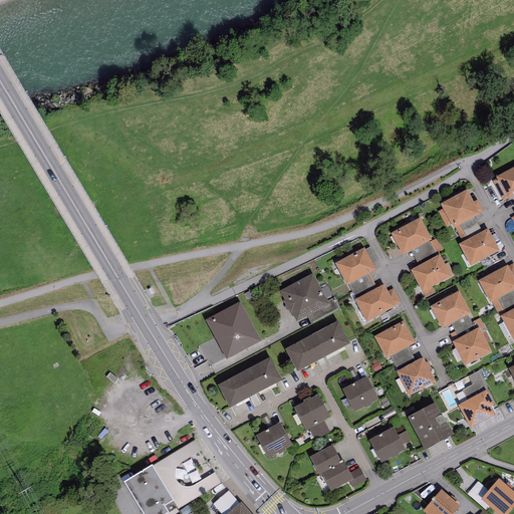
[(496,180),(492,182),(503,201),(507,199),(507,200),(513,197),(513,168),(495,178),(496,180)]
